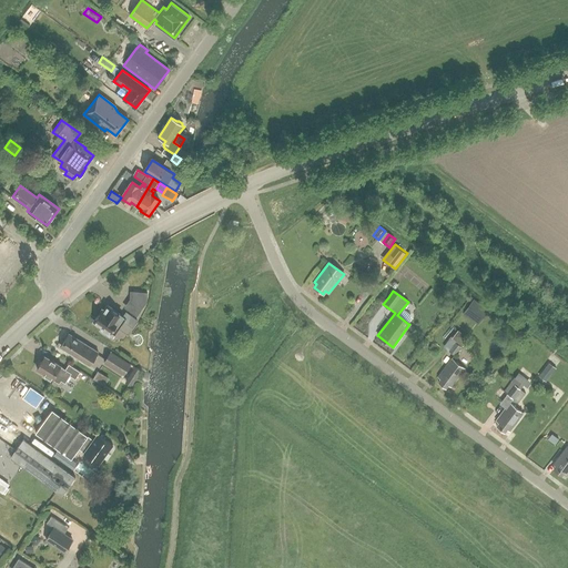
[(130,292),(130,300),(143,308),(148,302),(148,293),(130,292)]
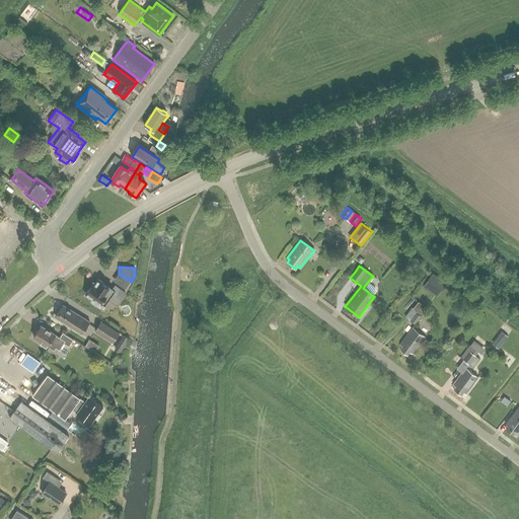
[(433,273),(423,287),(430,292),(435,285),(441,290),(446,284),(433,273)]
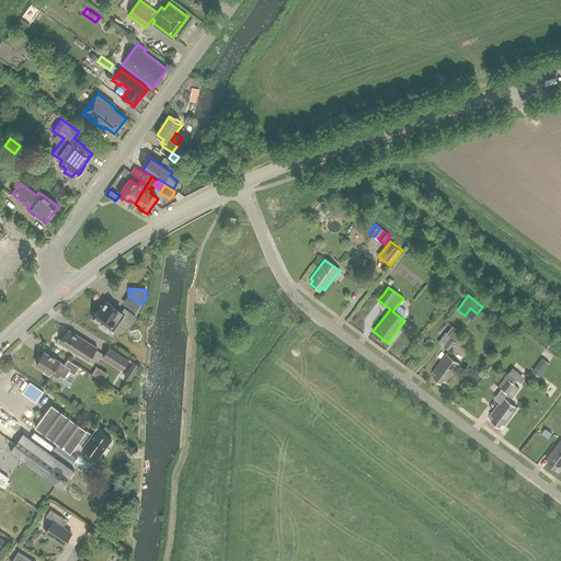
[(123,319),(130,323),(136,316),(125,308),(121,312),(106,302),(103,308),(102,307),(93,319),(102,325),(100,328),(109,333),(111,329),(115,331),(123,319)]
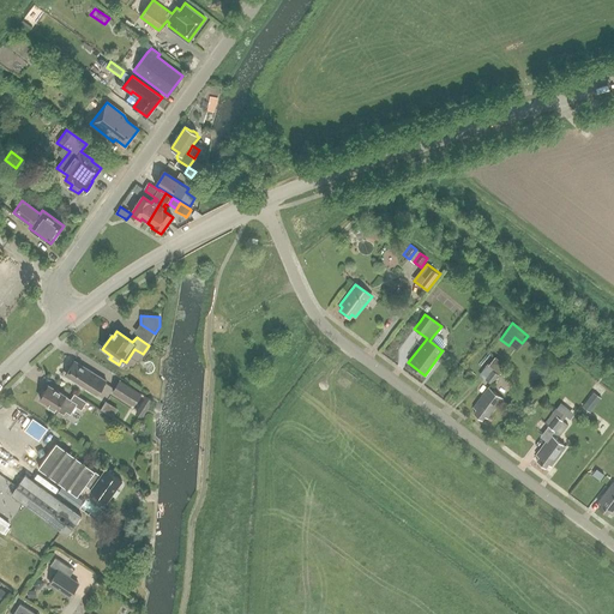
[(434,335),(429,341),(441,350),(445,345),(445,342),(434,335)]
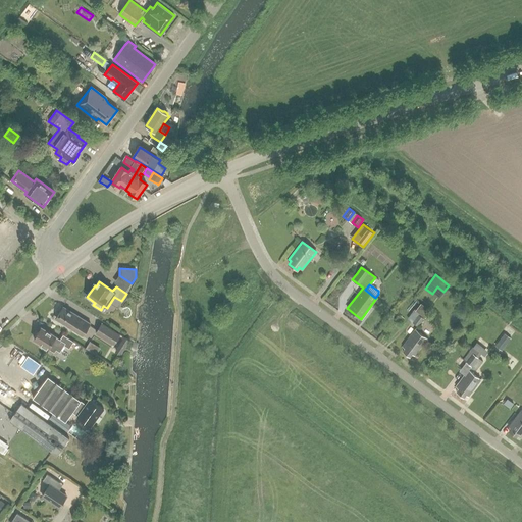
[(425,318),(431,311),(421,304),(416,311),(425,318)]
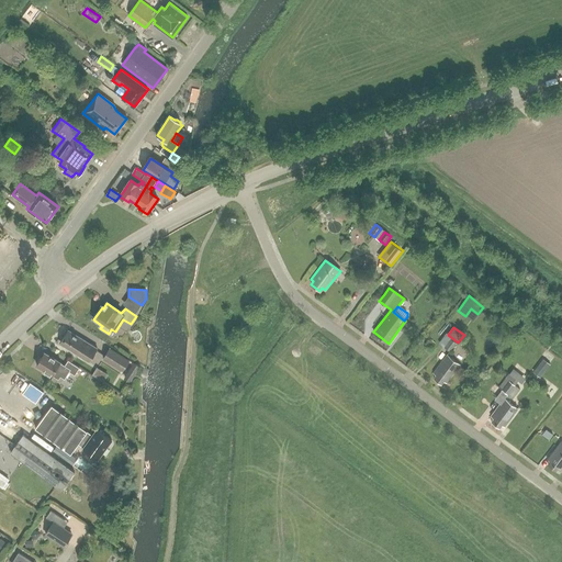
[(88,361),(97,348),(67,330),(59,344),(88,361)]
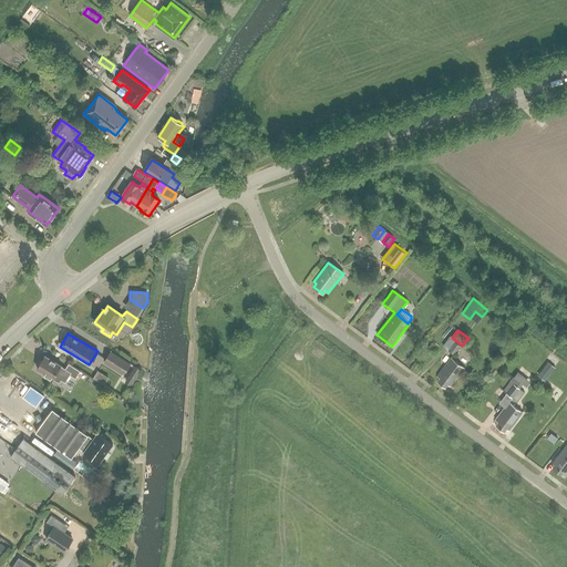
[(453,354),(460,347),(453,342),(447,351),(453,354)]
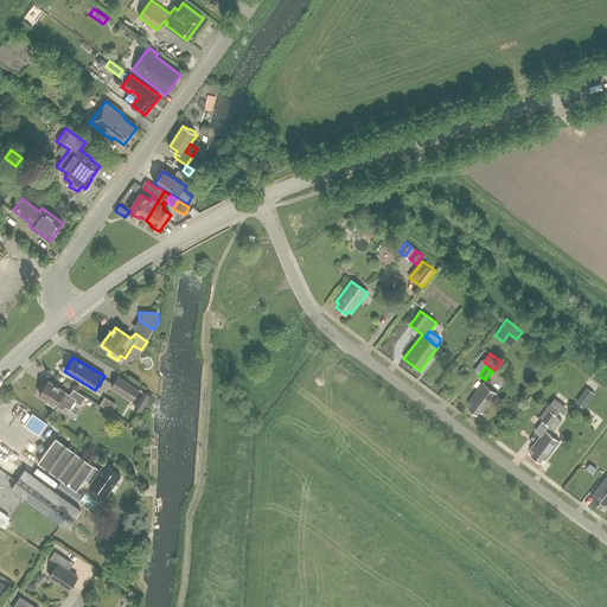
[(119,375),(112,387),(134,401),(141,389),(119,375)]
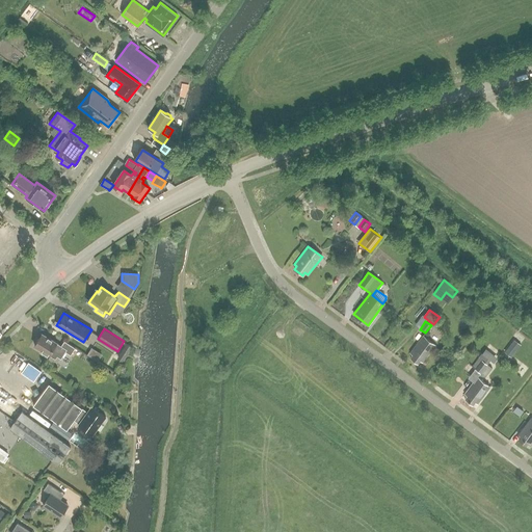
[(61,358),(65,352),(70,355),(75,348),(63,341),(60,347),(58,345),(58,344),(54,341),(52,342),(43,335),(40,340),(37,341),(36,343),(36,345),(35,346),(43,351),(42,353),(49,358),(50,356),(55,360),(57,356),(61,358)]
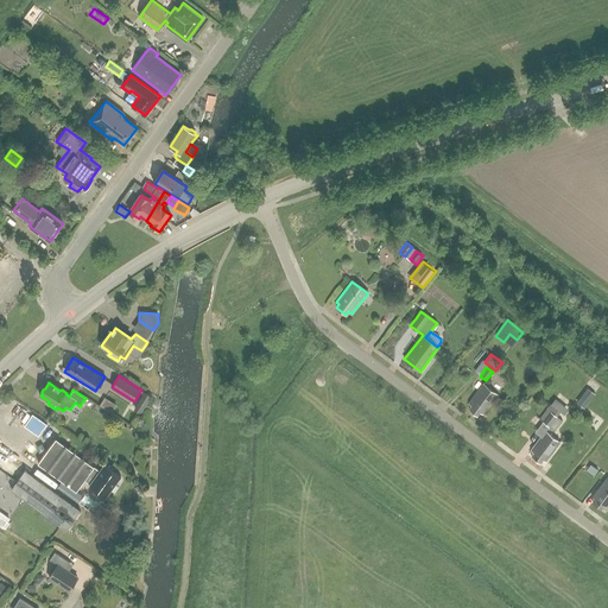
[(482,415),(498,396),(483,384),(468,403),(472,406),(469,409),(477,416),(480,412),(482,415)]
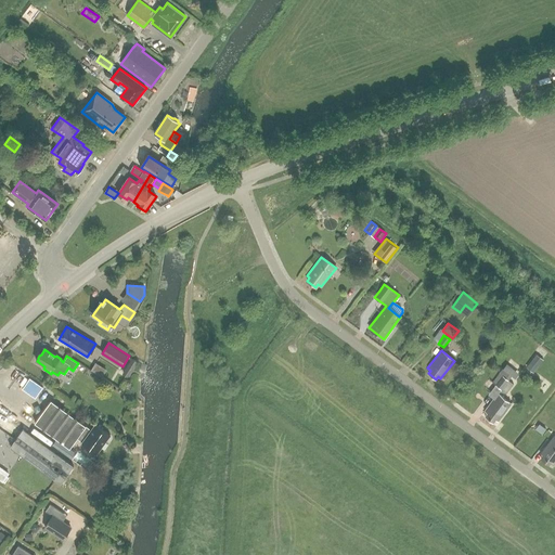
[(538,355),(528,368),(534,372),(544,360),(538,355)]
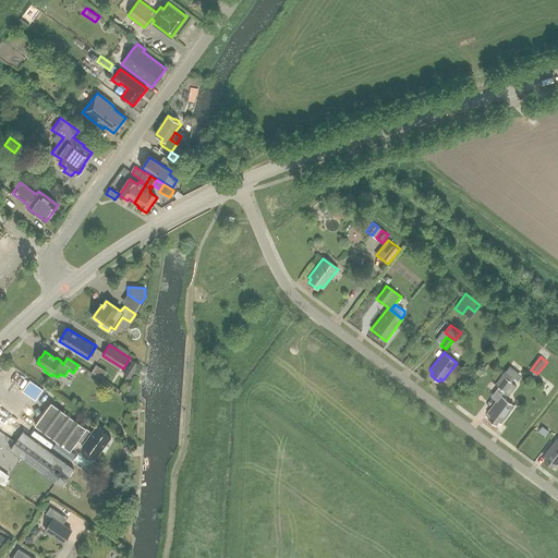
[(134,360),(124,375),(130,378),(140,363),(134,360)]
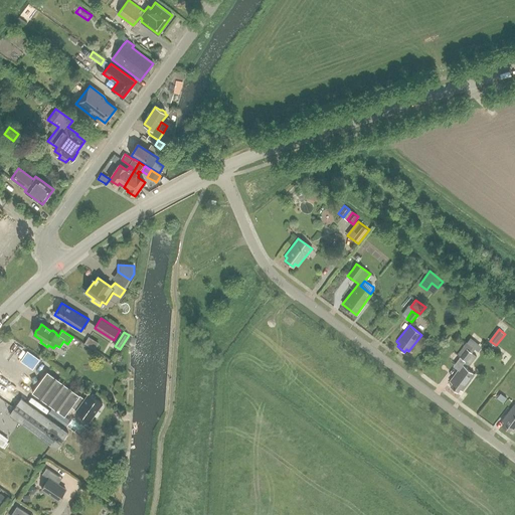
[(95,348),(98,343),(90,337),(86,342),(95,348)]
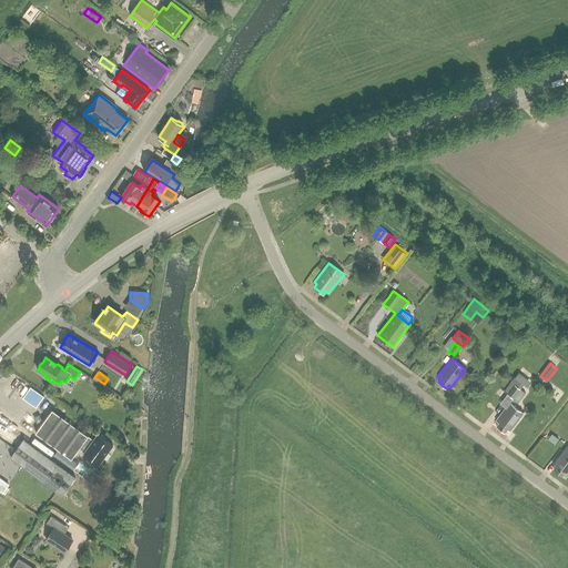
[(511,382),(504,392),(507,394),(514,385),(519,389),(520,389),(524,385),(523,385),(514,378),(511,381),(511,382)]
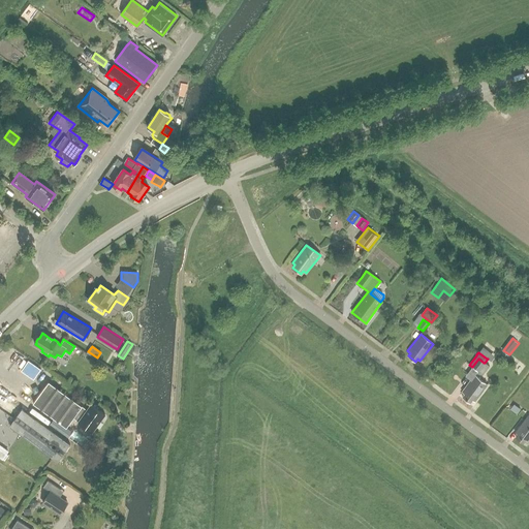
[(472,367),(477,372),(485,363),(484,363),(478,359),(472,367)]
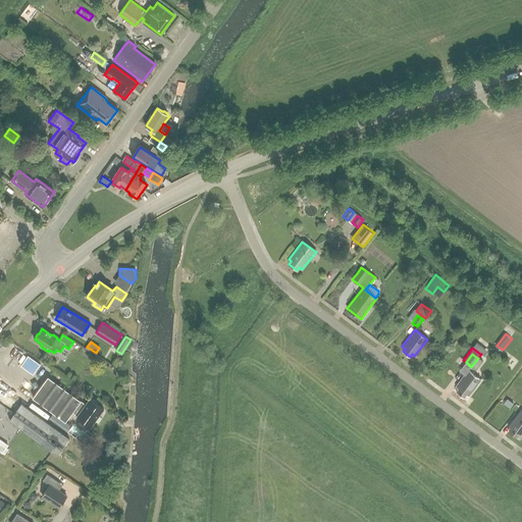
[(471,367),(470,368),(476,370),(482,361),(478,358),(471,367)]
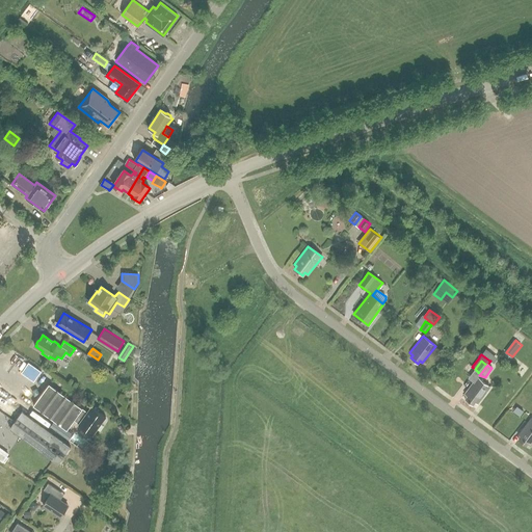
[(477,377),(464,394),(467,396),(464,399),(473,405),(475,402),(477,404),(490,387),(477,377)]
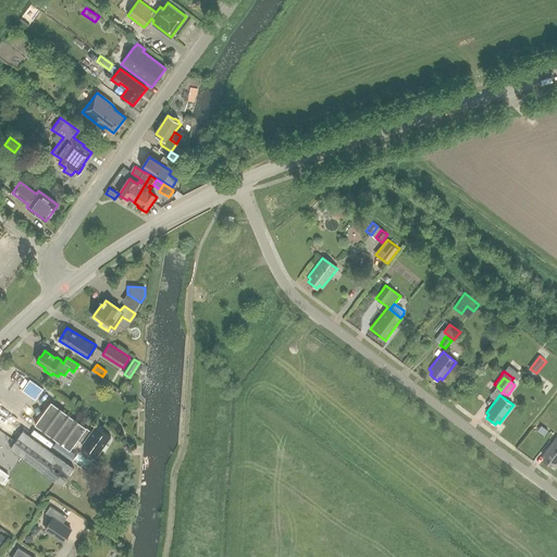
[(51,403),(35,425),(57,441),(51,448),(72,462),(77,456),(70,450),(76,441),(82,444),(82,445),(97,456),(110,437),(95,426),(90,432),(86,429),(86,428),(51,403)]
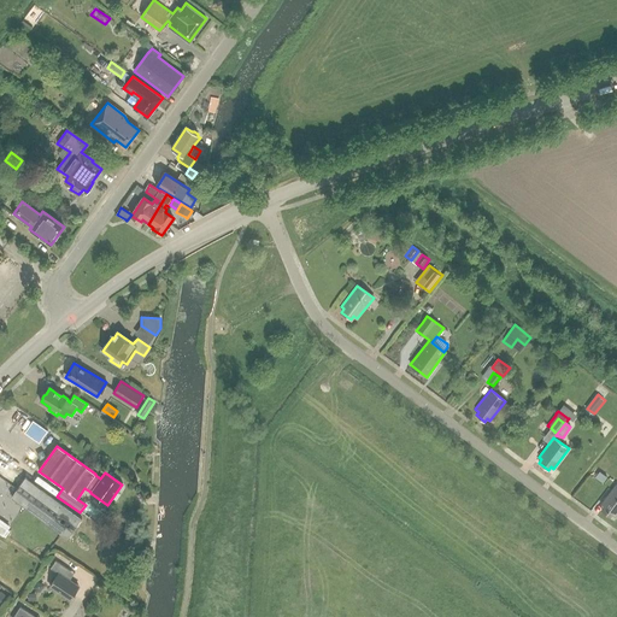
[(599,472),(595,477),(603,483),(606,477),(599,472)]
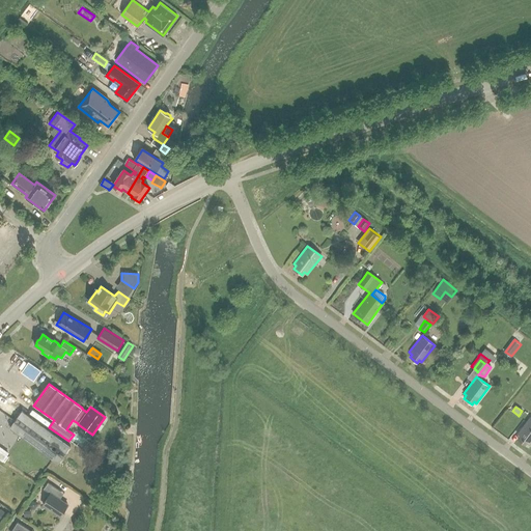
[(22,412),(9,428),(60,465),(72,448),(22,412)]
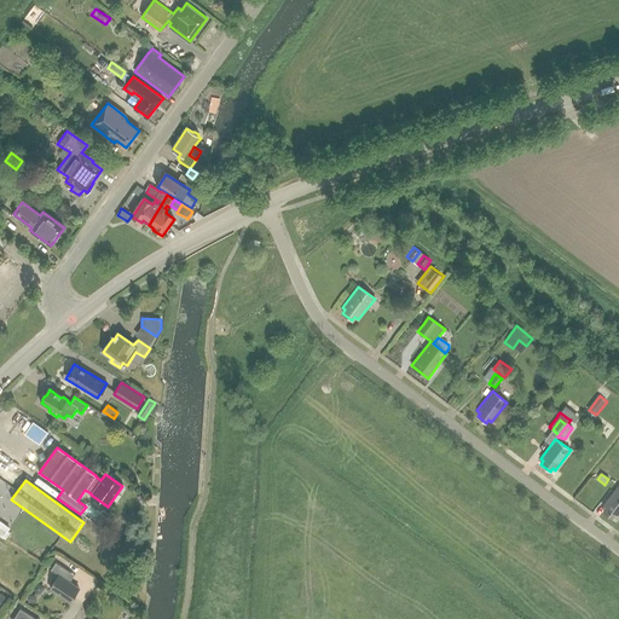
[(617,518),(618,515),(618,487),(617,486),(602,505),(606,509),(603,512),(612,519),(614,516),(617,518)]
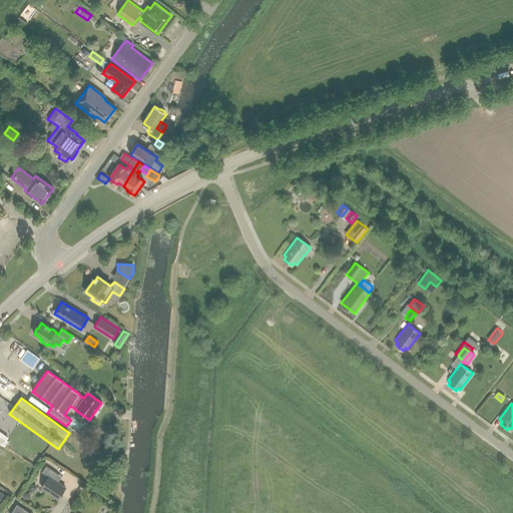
[(49,478),(42,489),(58,499),(66,488),(58,483),(53,480),(57,474),(47,467),(43,474),(49,478)]
